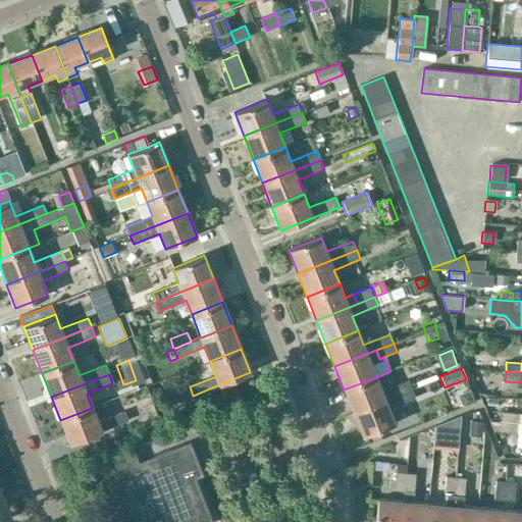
[(381,390),(376,377),(344,389),(353,413),(412,389),(408,380),(381,390)]
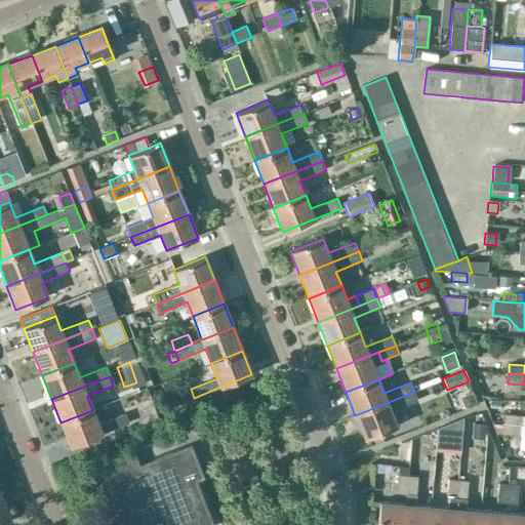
[(414,392),(355,415),(364,439),(397,426),(391,411),(417,401),(414,392)]
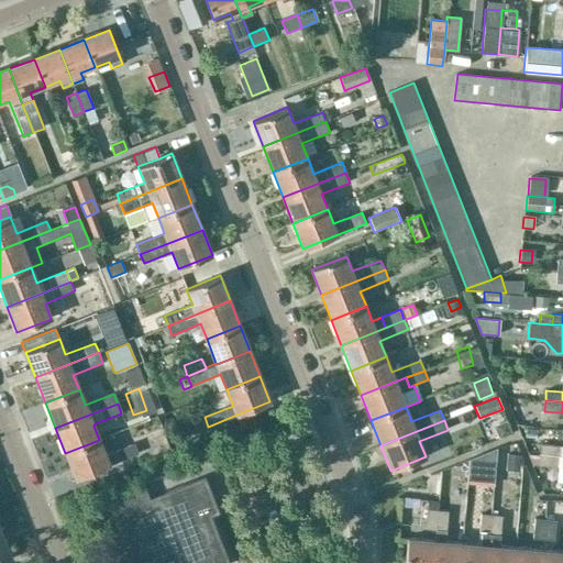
[(511,433),(507,421),(498,424),(496,430),(499,439),(511,433)]
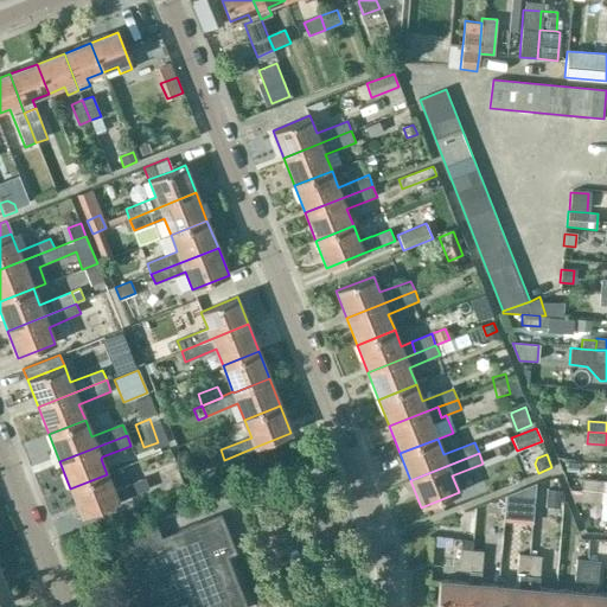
[(107,474),(70,489),(82,516),(117,502),(148,490),(145,479),(114,491),(107,474)]
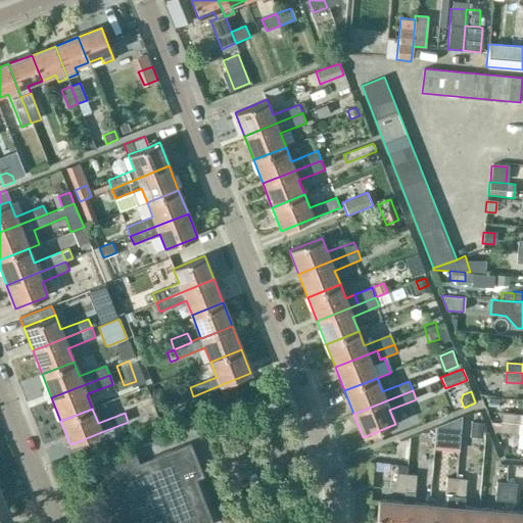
[(522,414),(504,413),(503,422),(522,424),(522,414)]
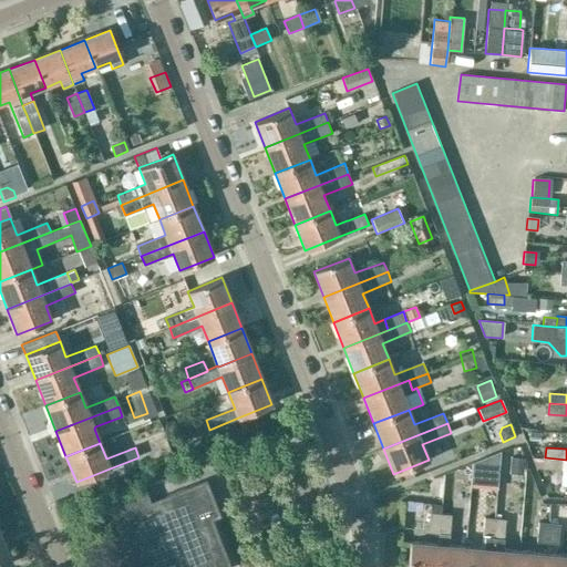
[(472,462),(472,467),(498,470),(500,451),(472,462)]
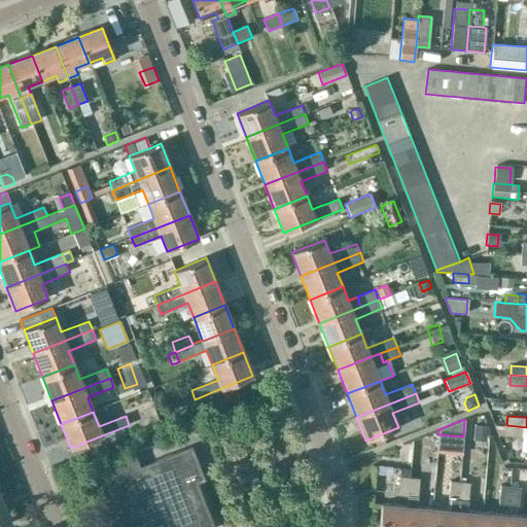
[(526,427),(506,425),(505,435),(526,437),(526,427)]
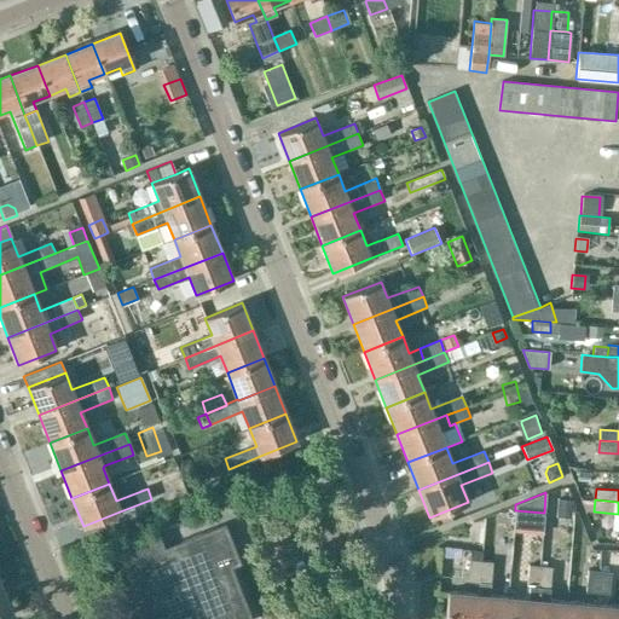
[(557,518),(572,519),(573,502),(559,501),(557,518)]
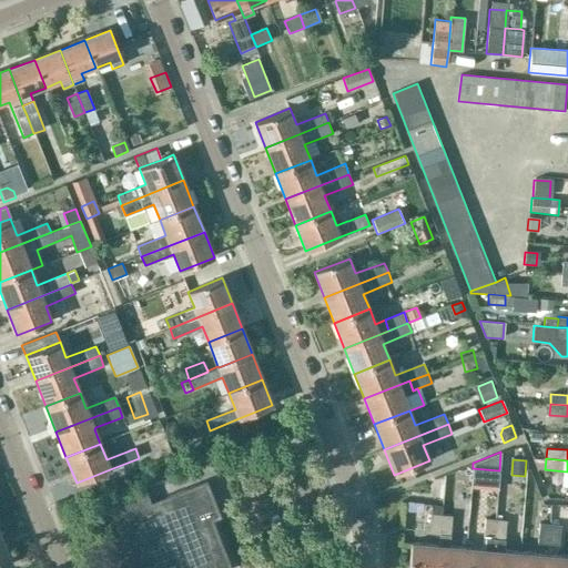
[(173,494),(150,504),(172,564),(173,567),(229,567),(225,560),(211,521),(220,518),(204,482),(173,494)]
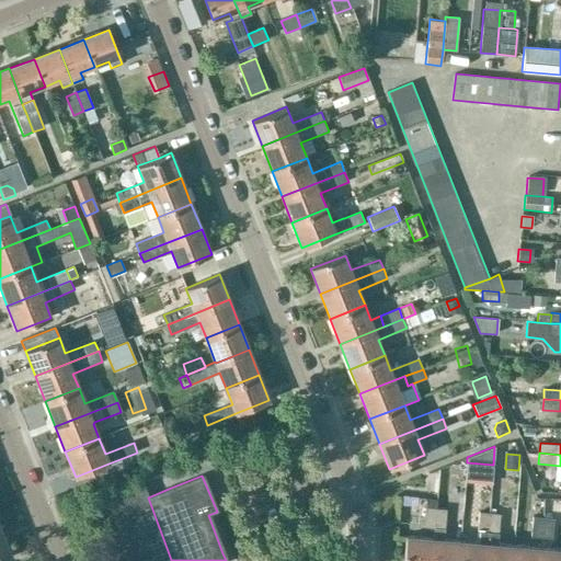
[(144,485),(107,500),(122,536),(109,540),(116,560),(160,560),(170,557),(148,497),(144,485)]
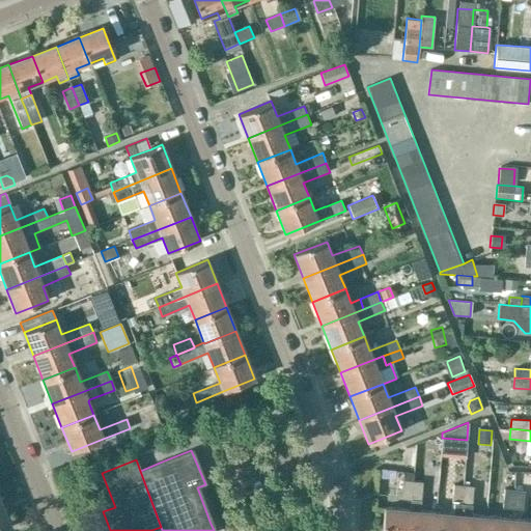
[(411,501),(413,481),(413,473),(403,472),(401,500),(411,501)]
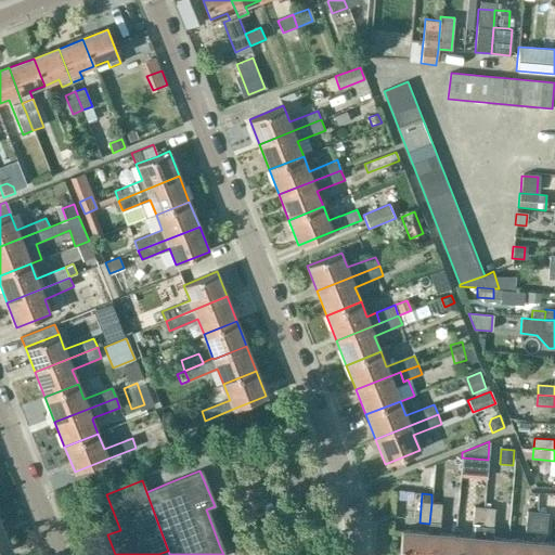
[(431,503),(429,524),(441,525),(442,504),(431,503)]
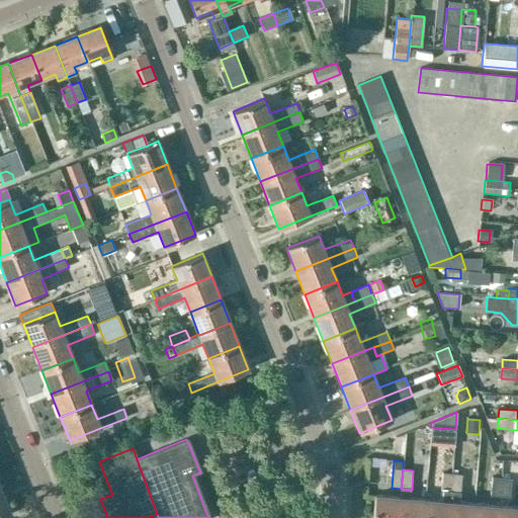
[(450,493),(452,473),(443,472),(440,502),(424,501),(422,517),(447,517),(449,503),(450,493)]
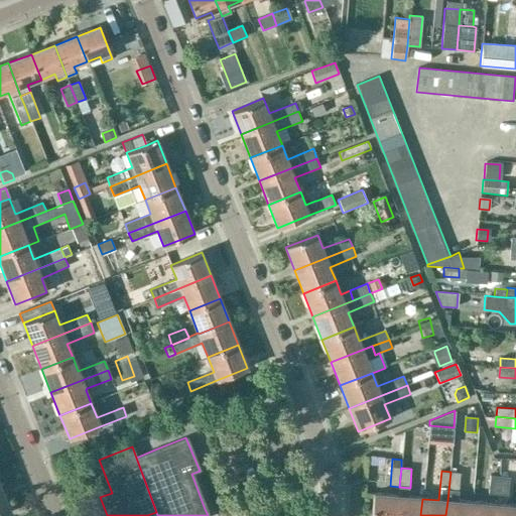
[(450,472),(448,491),(459,492),(461,473),(450,472)]
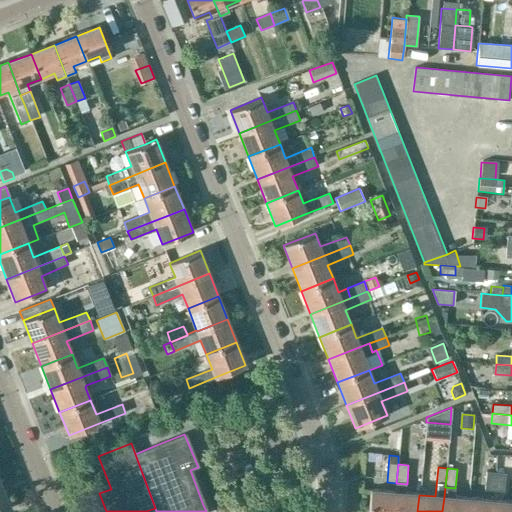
[(486,491),(493,491),(495,472),(487,471),(486,491)]
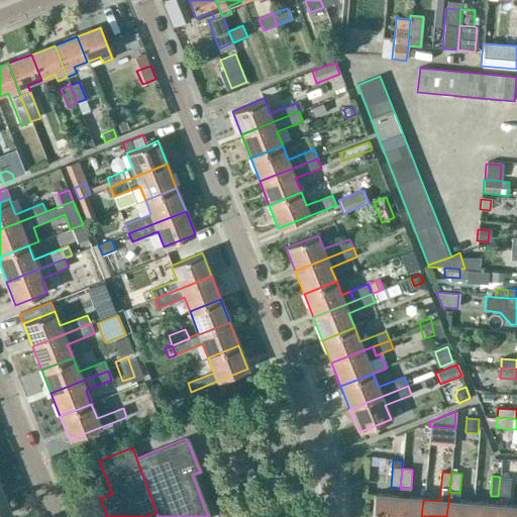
[(500,477),(498,496),(509,497),(511,478),(500,477)]
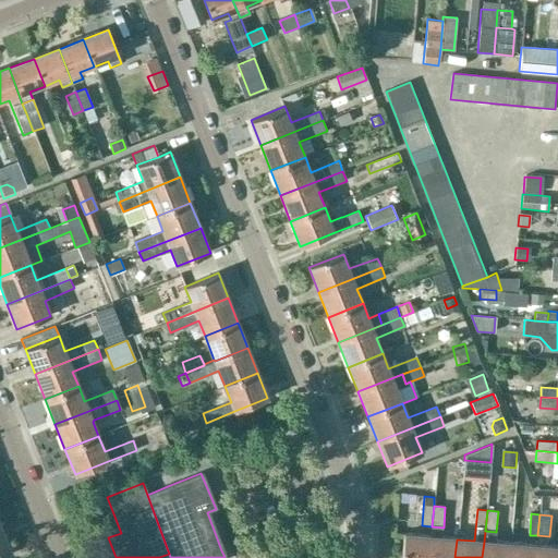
[(1,526),(0,526),(0,557),(2,557),(12,555),(1,526)]
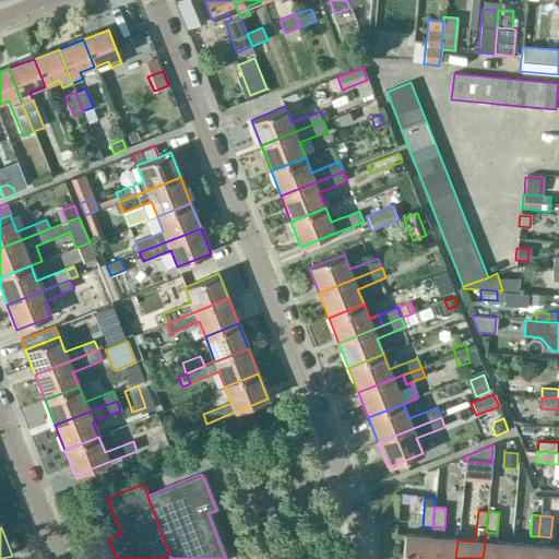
[(455,558),(458,540),(443,539),(444,528),(432,527),(431,538),(430,538),(428,558),(455,558)]
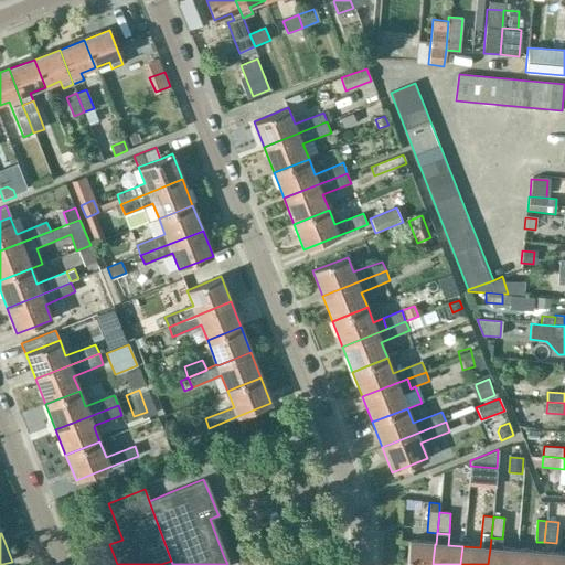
[(515,564),(516,551),(501,550),(502,539),(491,537),(490,548),(488,564),(515,564)]
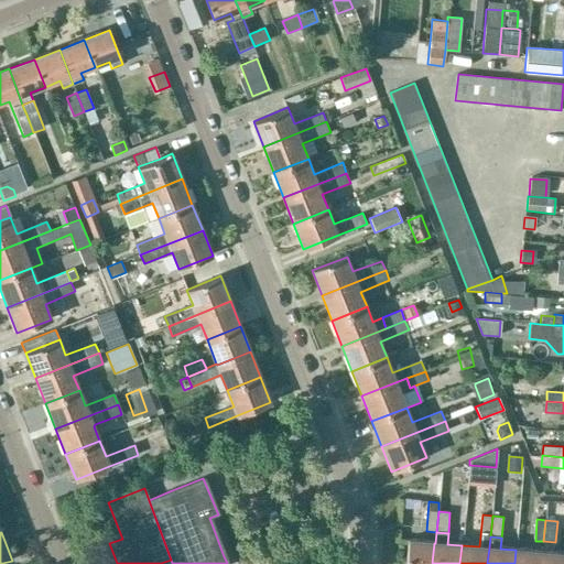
[(404,563),(432,563),(434,543),(408,540),(404,563)]
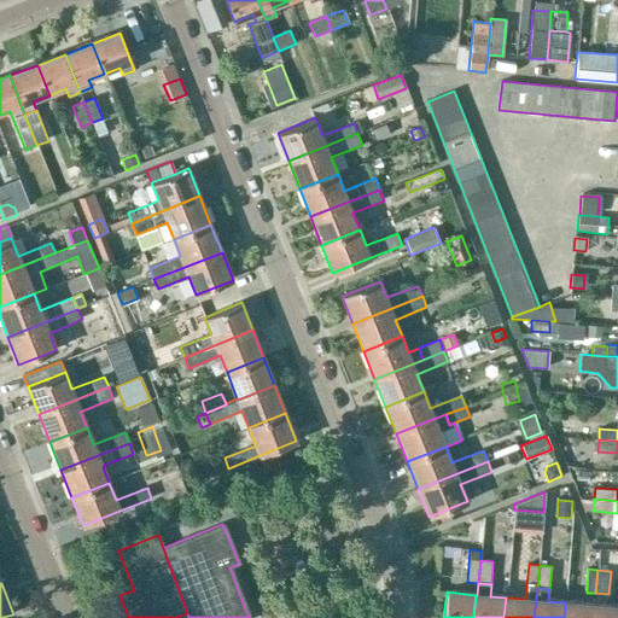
[(564,617),(593,617),(595,605),(565,602),(564,617)]
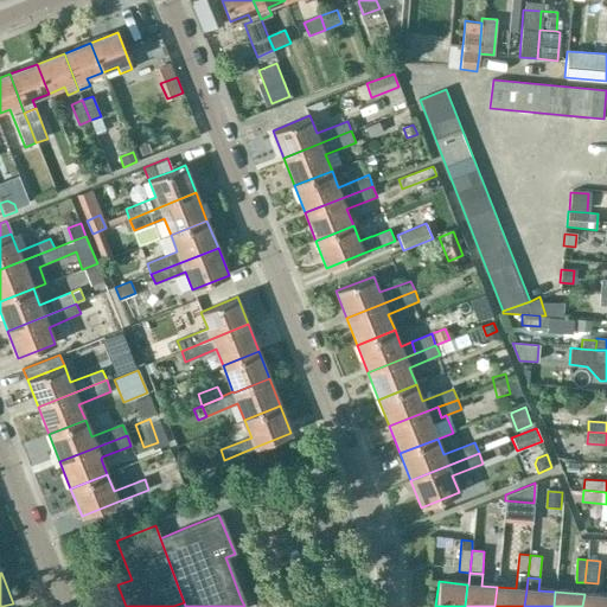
[(582,606),(606,606),(606,595),(585,594),(582,606)]
